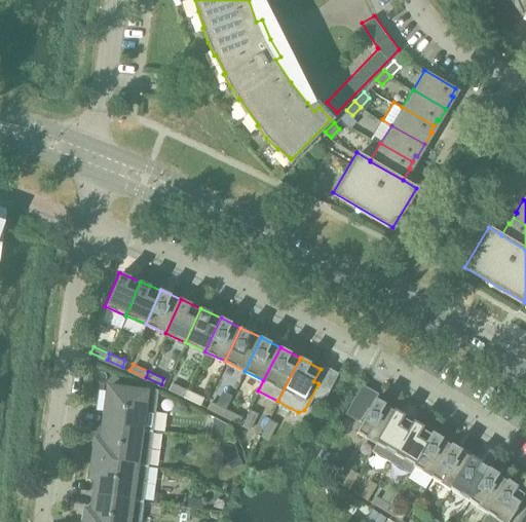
[(168,387),(184,395),(187,388),(172,381),(168,387)]
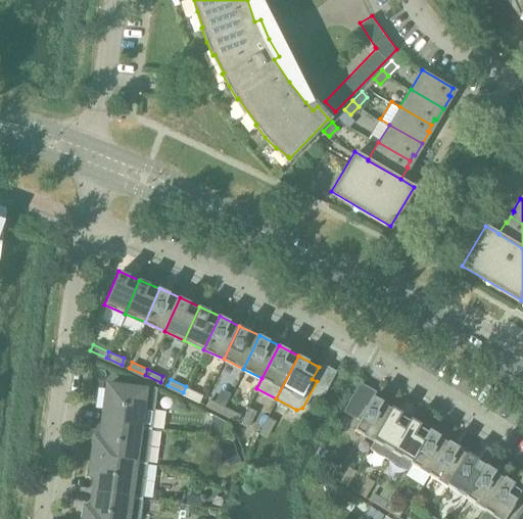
[(103,419),(139,424),(151,426),(156,387),(144,381),(143,388),(108,383),(103,419)]
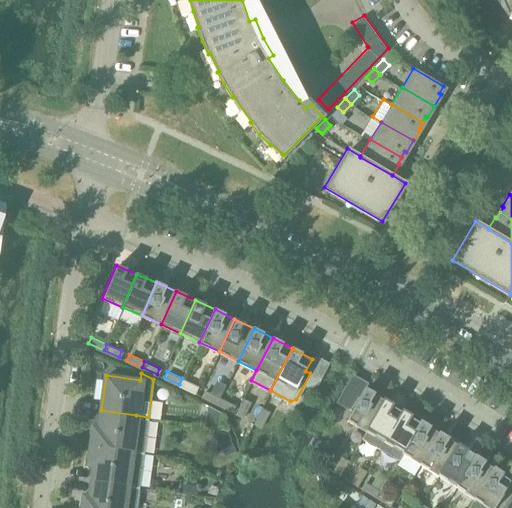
[(197,385),(182,378),(179,384),(194,392),(197,385)]
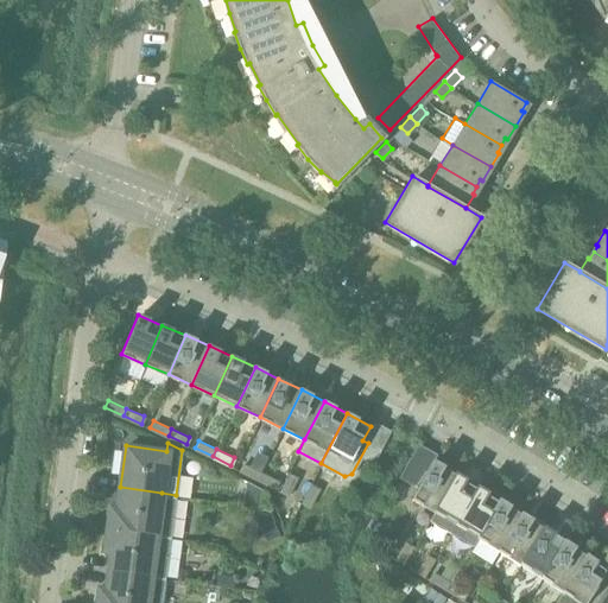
[(411,497),(434,511),(455,474),(432,461),(411,497)]
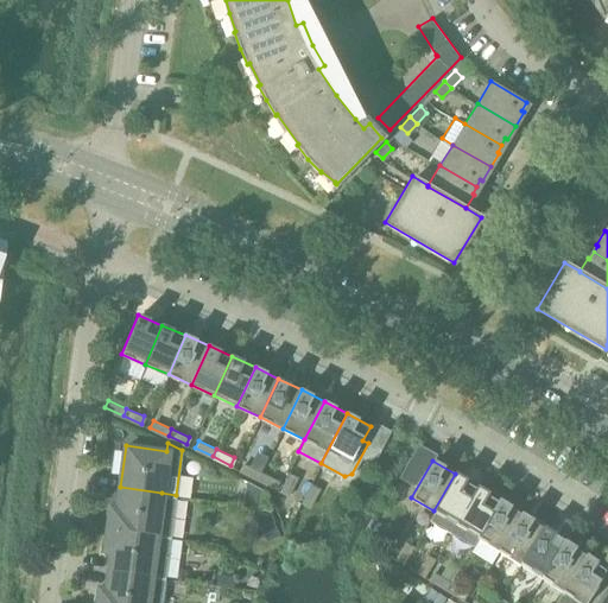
[(240,469),(257,478),(260,471),(244,462),(240,469)]
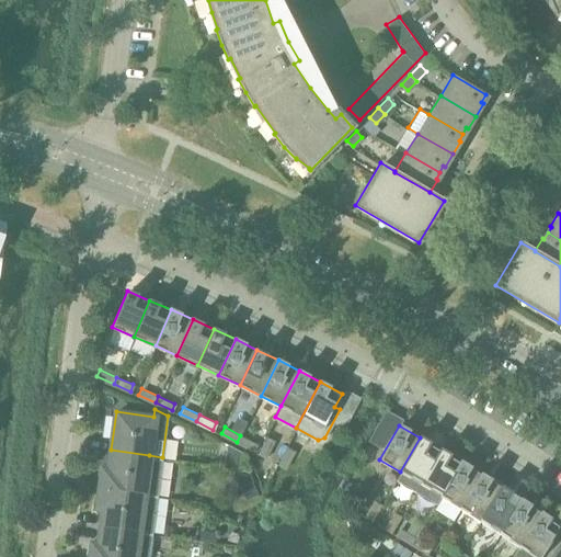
[(256,443),(240,435),(237,442),(253,450),(256,443)]
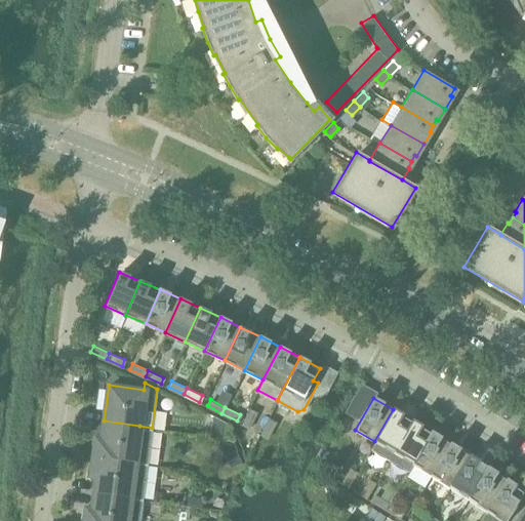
[(248,427),(256,411),(250,408),(242,423),(248,427)]
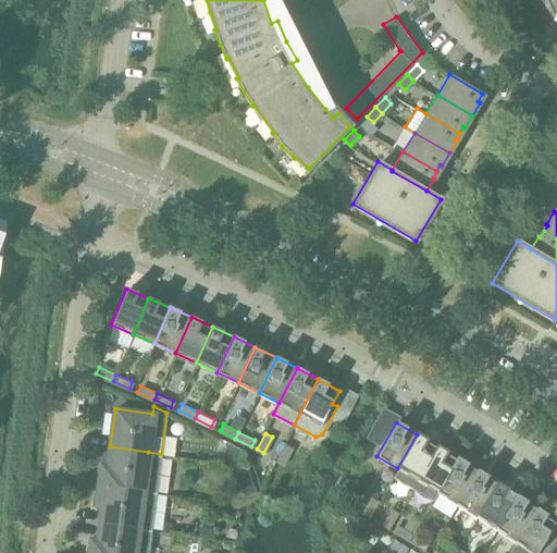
[(417,434),(397,468),(393,476),(412,488),(437,446),(417,434)]
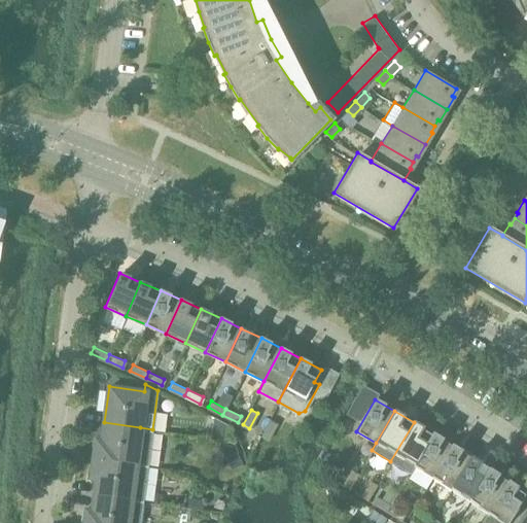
[(223,438),(226,422),(212,415),(209,436),(223,438)]
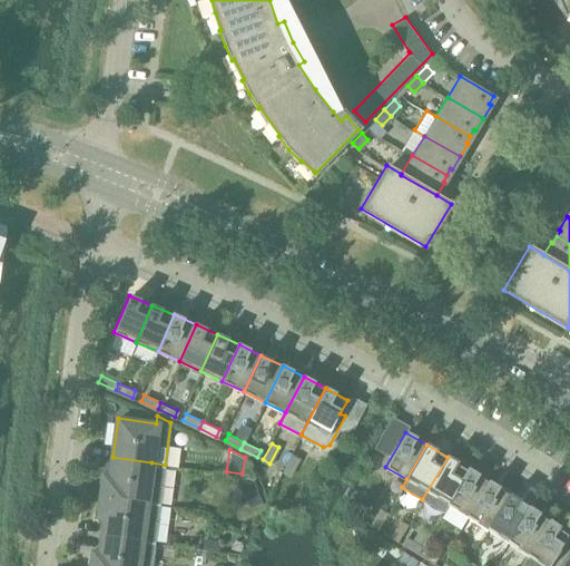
[(290,474),(298,457),(292,454),(283,470),(290,474)]
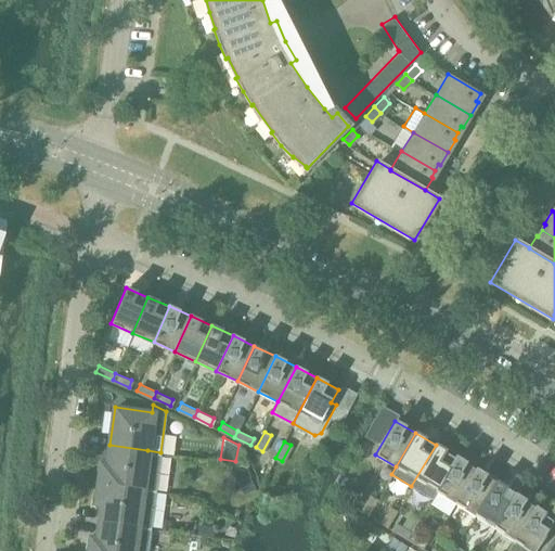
[(160,452),(147,450),(110,445),(107,463),(101,462),(98,482),(143,488),(155,489),(160,452)]
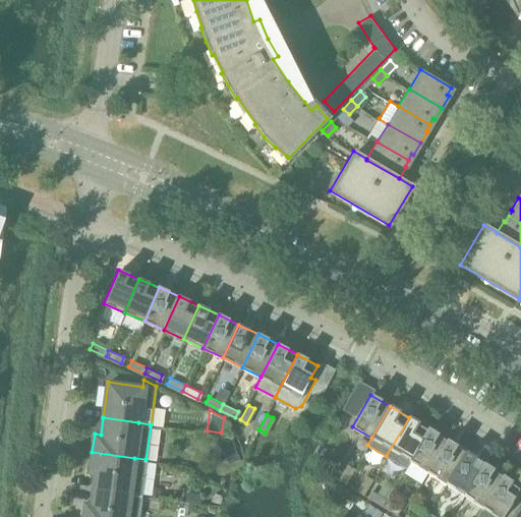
[(405,467),(409,460),(428,428),(409,417),(386,456),(405,467)]
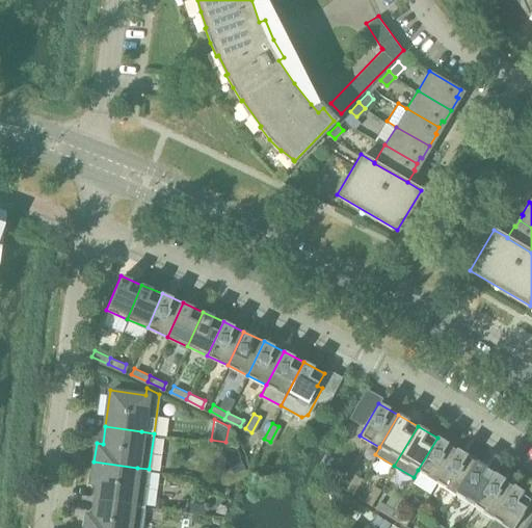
[(456,449),(437,438),(418,470),(436,481),(456,449)]
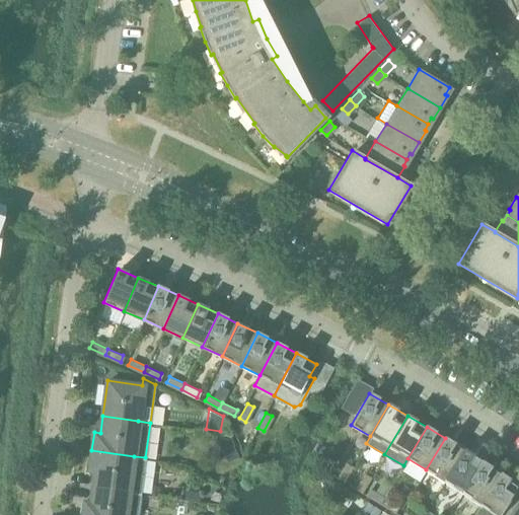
[(463,450),(445,438),(426,469),(444,481),(463,450)]
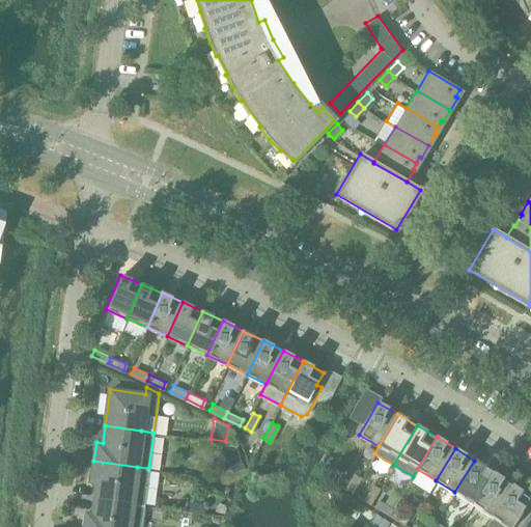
[(235,470),(245,466),(240,453),(230,456),(235,470)]
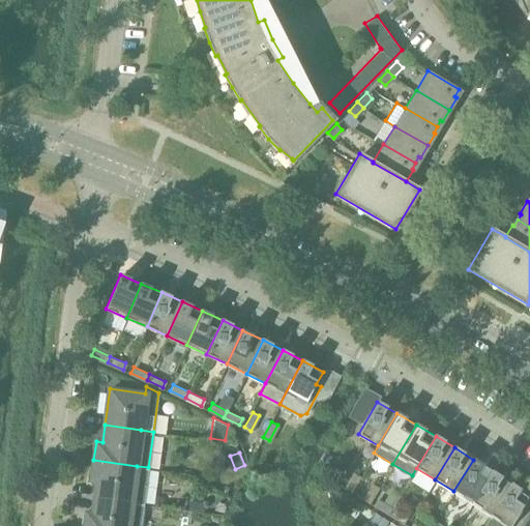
[(144,503),(148,467),(137,466),(93,460),(91,478),(97,479),(94,496),(131,501),(144,503)]
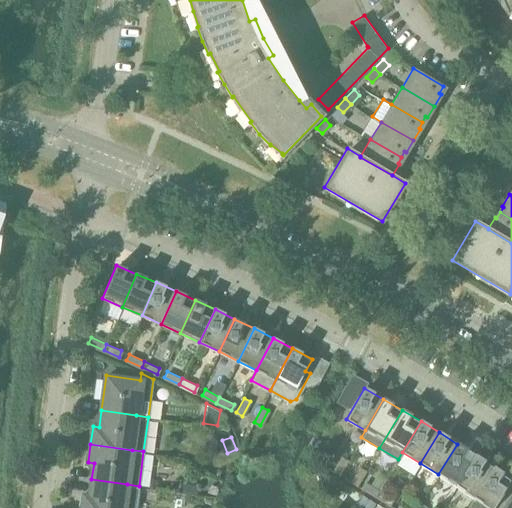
[(438,474),(456,485),(476,455),(457,444),(438,474)]
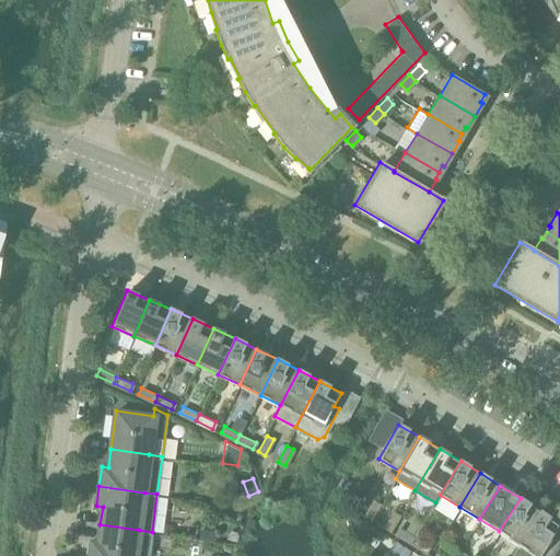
[(282,500),(279,490),(267,495),(270,505),(282,500)]
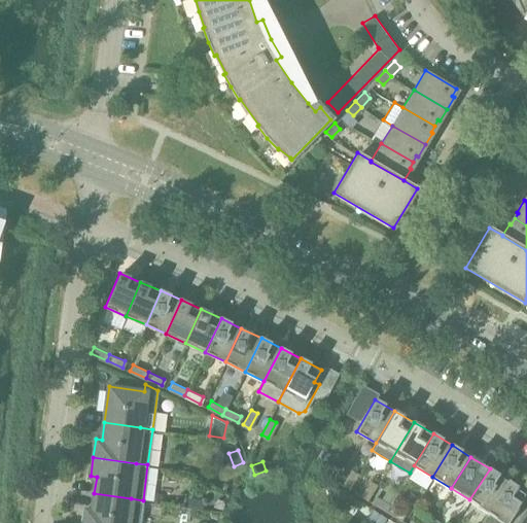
[(469,499),(465,507),(483,518),(508,481),(490,468),(469,499)]
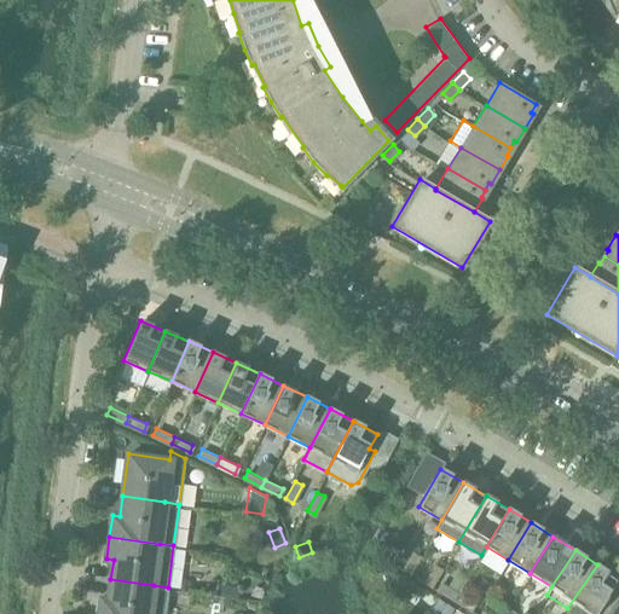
[(410,572),(420,555),(412,551),(403,568),(410,572)]
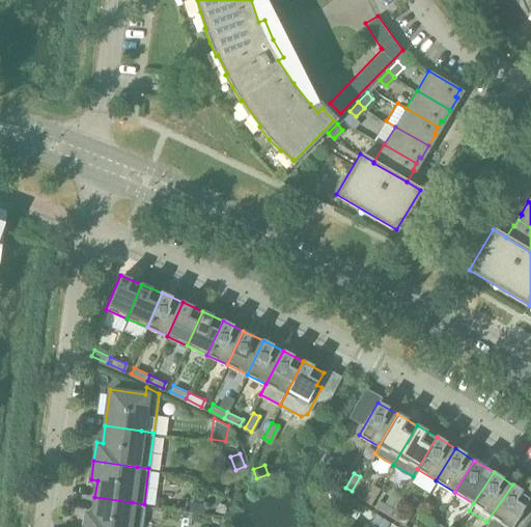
[(370,502),(379,487),(372,483),(364,499),(370,502)]
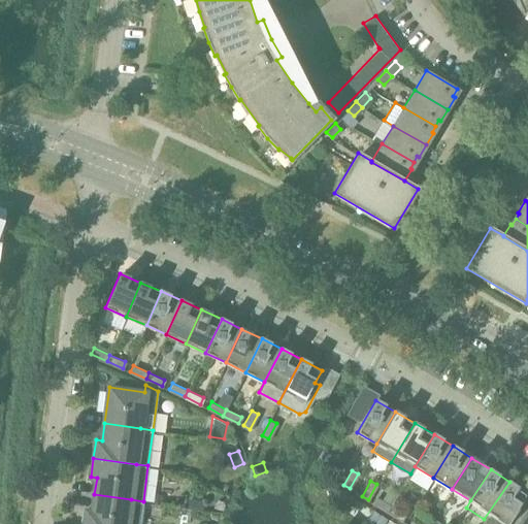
[(507,523),(527,494),(509,482),(484,519),(482,523),(483,523),(507,523)]
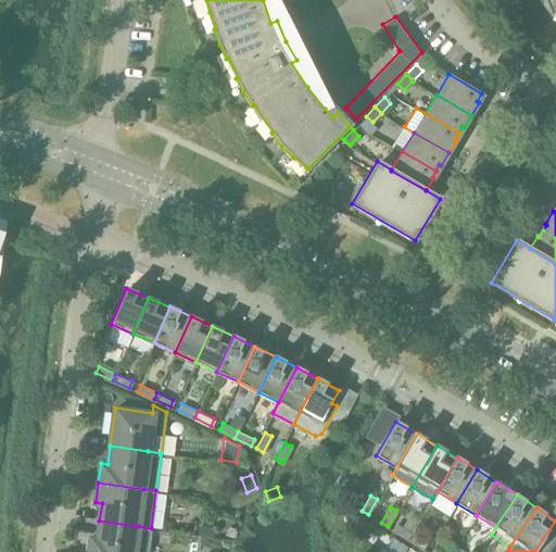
[(147,551),(151,528),(138,526),(99,521),(97,539),(90,538),(88,551),(147,551)]
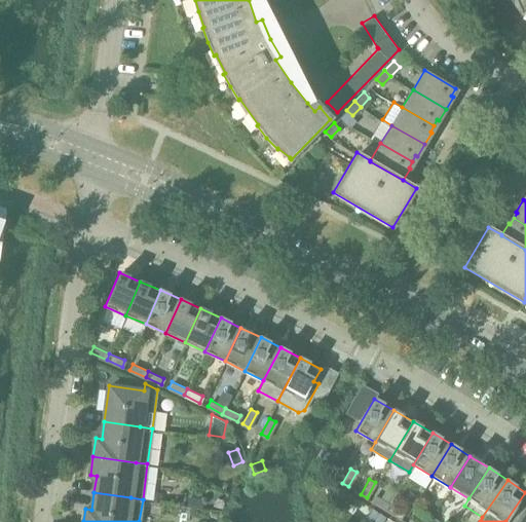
[(371,500),(385,509),(389,502),(375,494),(371,500)]
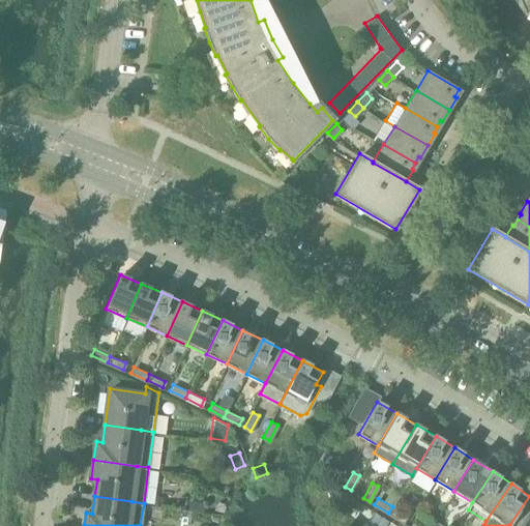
[(202,509),(203,500),(189,499),(188,507),(202,509)]
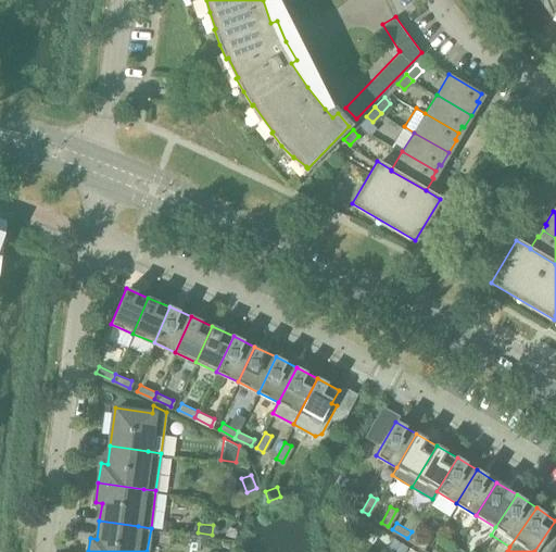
[(427,541),(412,531),(407,538),(424,548),(427,541)]
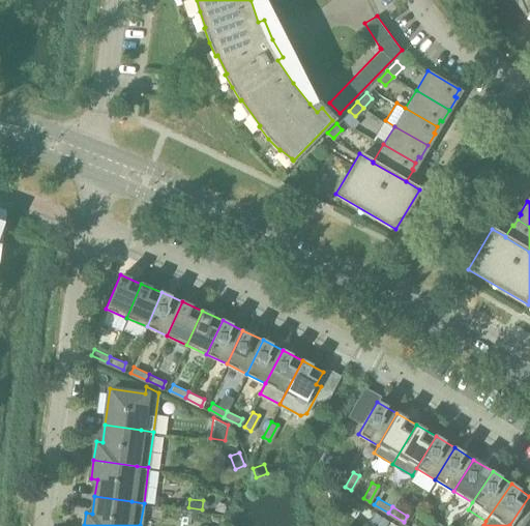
[(375,510),(367,521),(374,525),(381,516),(375,510)]
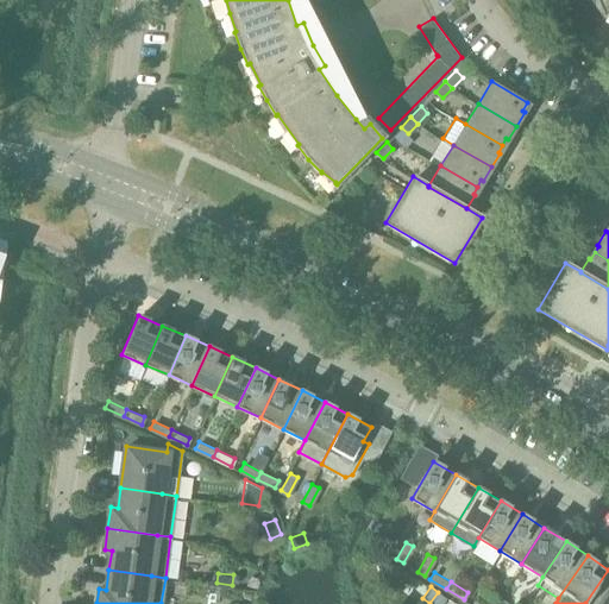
[(608,603),(608,587),(597,603),(608,603)]
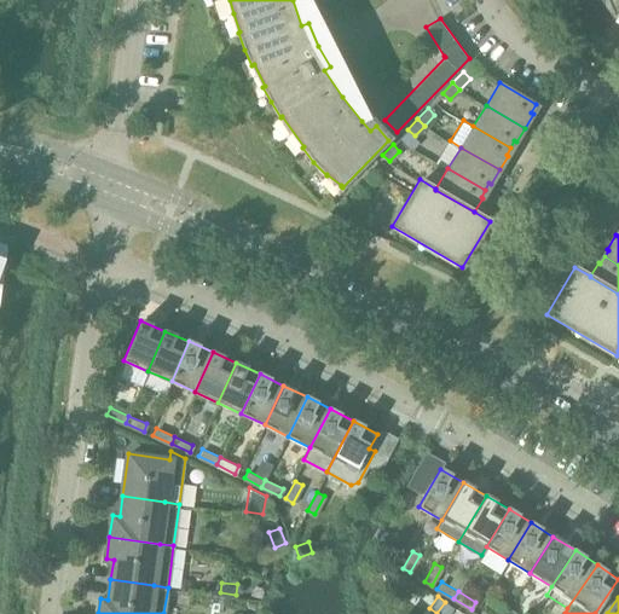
[(446,601),(438,613),(447,613),(453,607),(446,601)]
